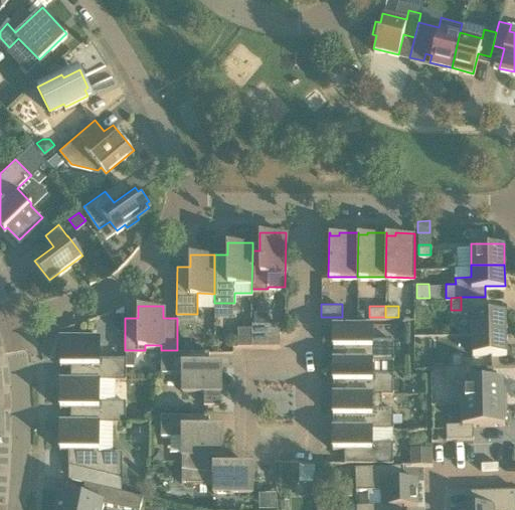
[(472,331),(505,331),(505,310),(472,310),(472,331)]
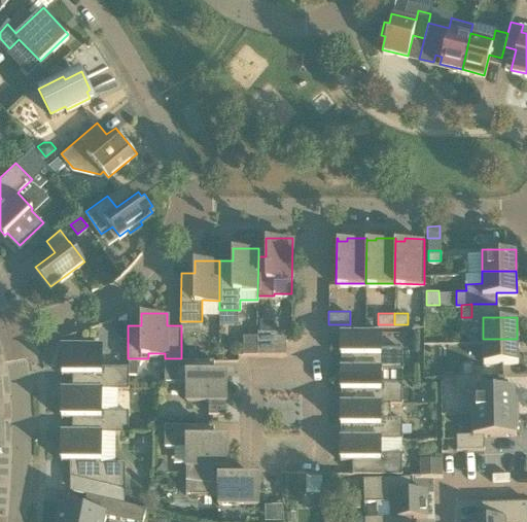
[(118,320),(115,320),(116,326),(118,333),(120,338),(128,337),(128,325),(128,321),(127,321),(118,320)]
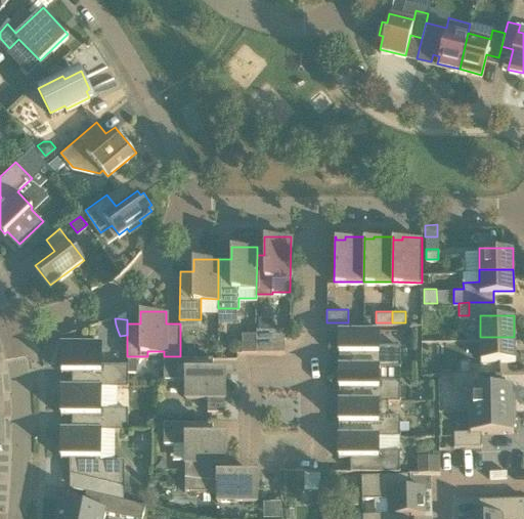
[(285,350),(285,336),(285,328),(256,328),(256,332),(256,350),(285,350)]
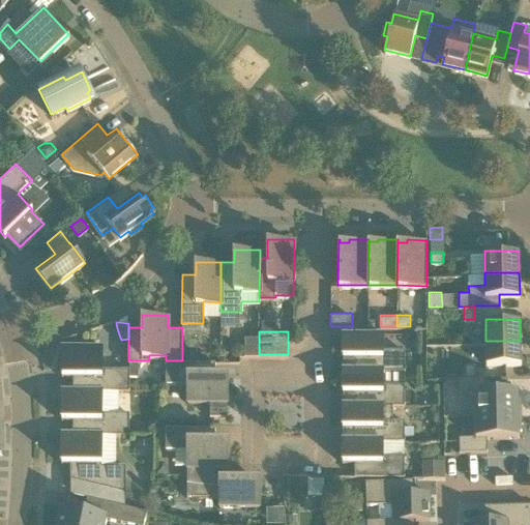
[(405,368),(405,348),(383,347),(383,332),(343,331),(343,355),(355,355),(355,368),(405,368)]
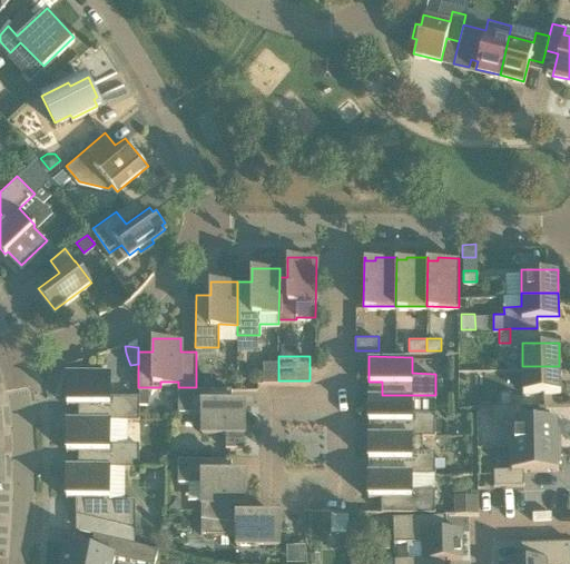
[(278,381),(278,360),(263,360),(263,381),(278,381)]
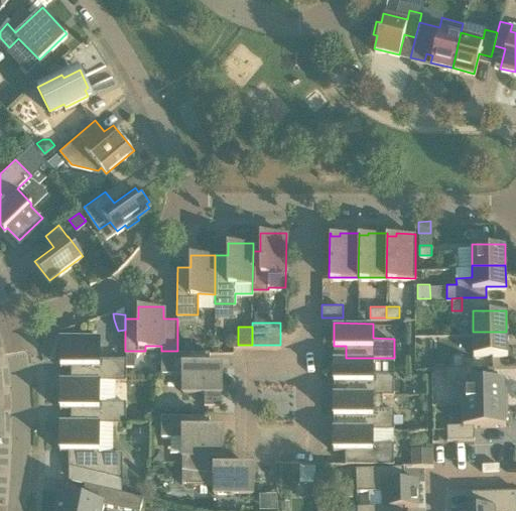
[(474,354),(507,353),(506,332),(473,332),(474,354)]
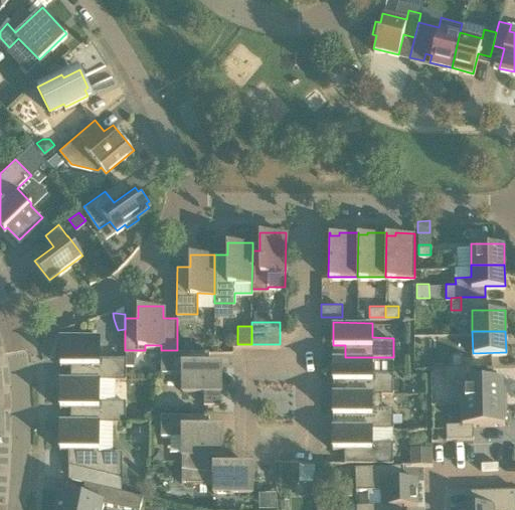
[(60,334),(60,361),(60,363),(71,364),(71,376),(71,377),(99,377),(126,378),(126,363),(126,356),(99,356),(99,334),(60,334)]
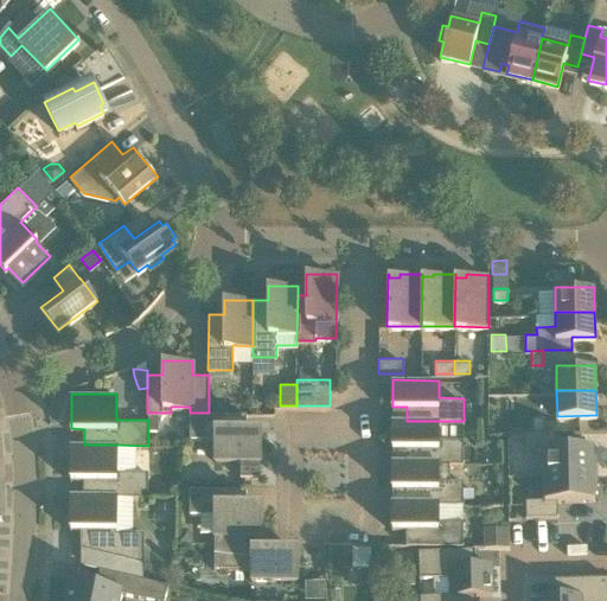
[(247,428),(247,413),(209,411),(209,413),(190,413),(190,436),(215,436),(215,458),(241,458),(261,458),(261,428),(247,428)]
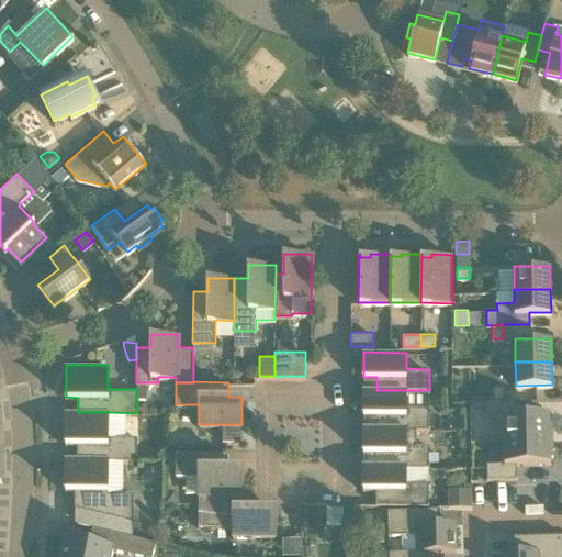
[(493,399),(504,398),(504,385),(493,385),(493,399)]
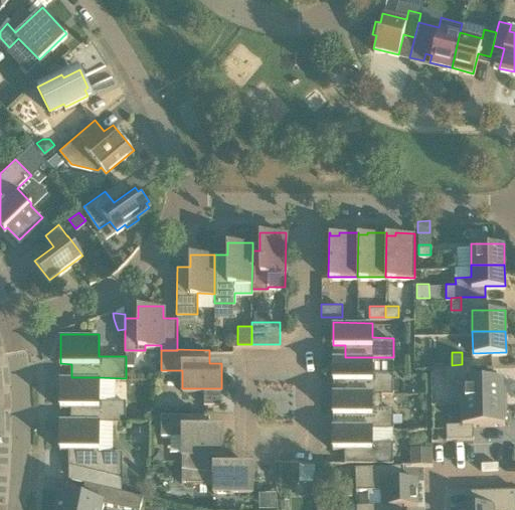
[(393,377),(393,357),(345,357),(333,356),(333,379),(345,379),(345,391),(381,391),(393,391),(393,389),(398,389),(398,377),(393,377)]
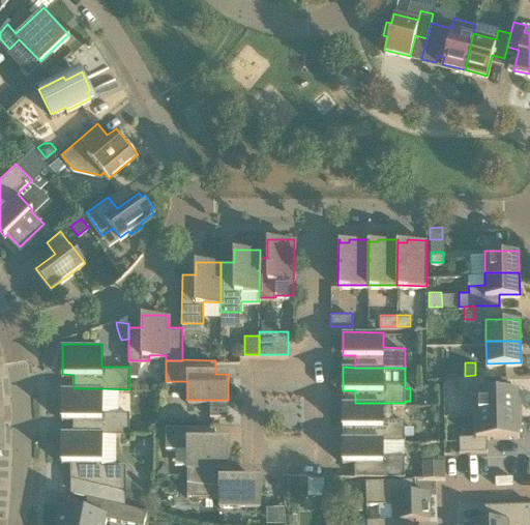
[(518,387),(486,388),(486,375),(475,375),(465,376),(458,376),(459,390),(480,390),(481,412),(522,411),(522,395),(518,395),(518,387)]
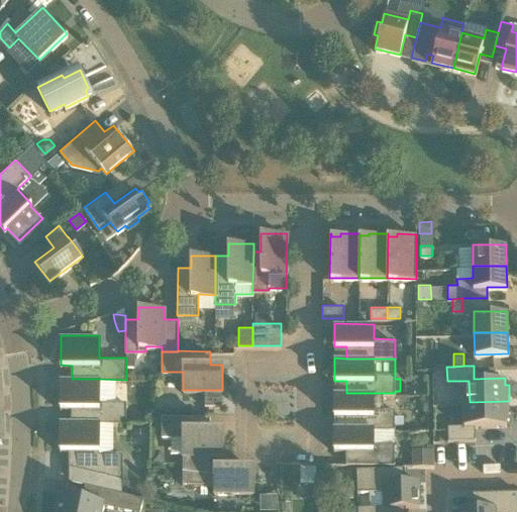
[(126,400),(99,400),(99,379),(72,379),(72,378),(61,378),(61,397),(61,408),(72,408),(72,421),(99,421),(99,422),(126,422),(126,400)]
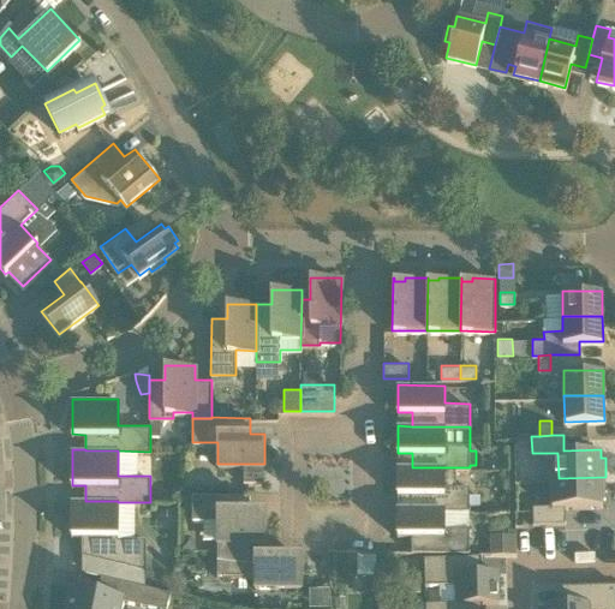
[(244,464),(244,481),(263,481),(264,464),(244,464)]
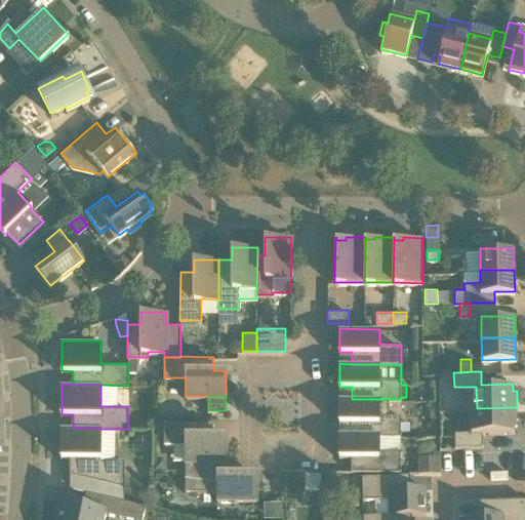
[(389,399),(352,399),(339,398),(339,421),(352,422),(352,433),(401,434),(401,413),(389,413),(389,399)]
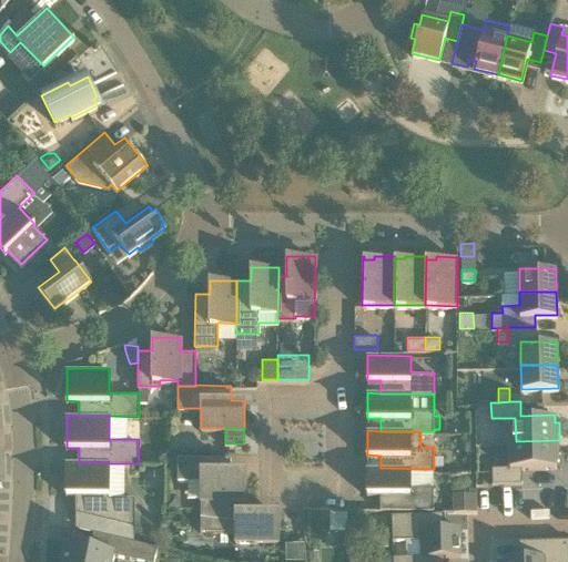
[(494,482),(523,481),(523,467),(557,466),(556,458),(560,457),(559,440),(516,441),(517,466),(493,466),(494,482)]
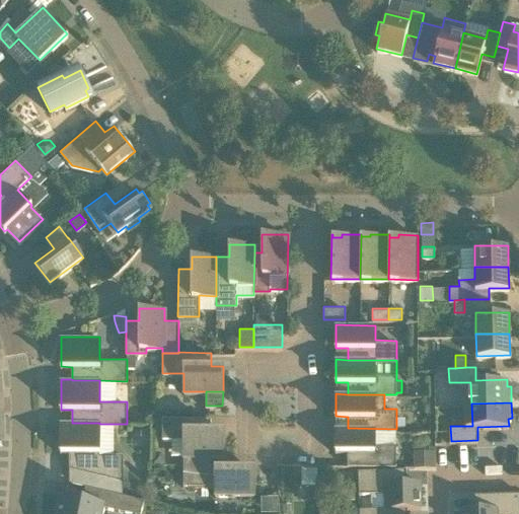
[(222,455),(223,430),(210,430),(211,417),(162,416),(162,437),(183,437),(183,455),(210,455),(222,455)]
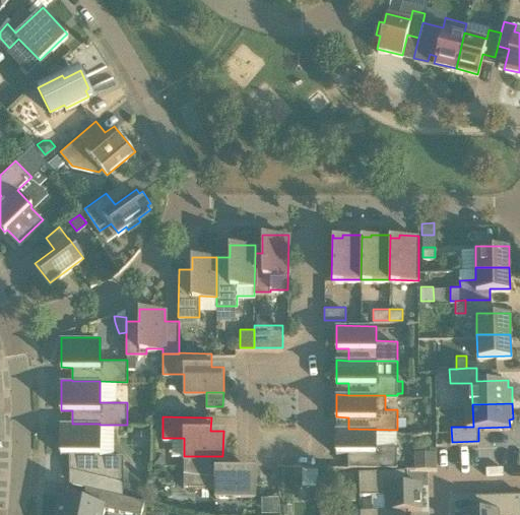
[(123,455),(100,455),(100,425),(100,424),(72,424),(61,424),(60,442),(61,442),(60,453),(69,453),(69,468),(88,473),(85,487),(123,496),(123,455)]
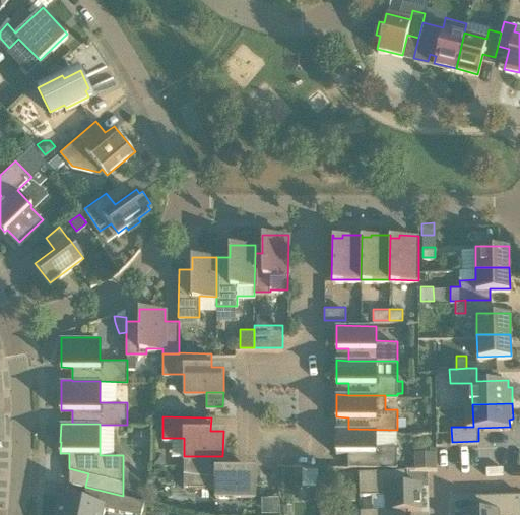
[(397,430),(348,429),(336,429),(336,452),(348,452),(347,465),(396,465),(397,430)]
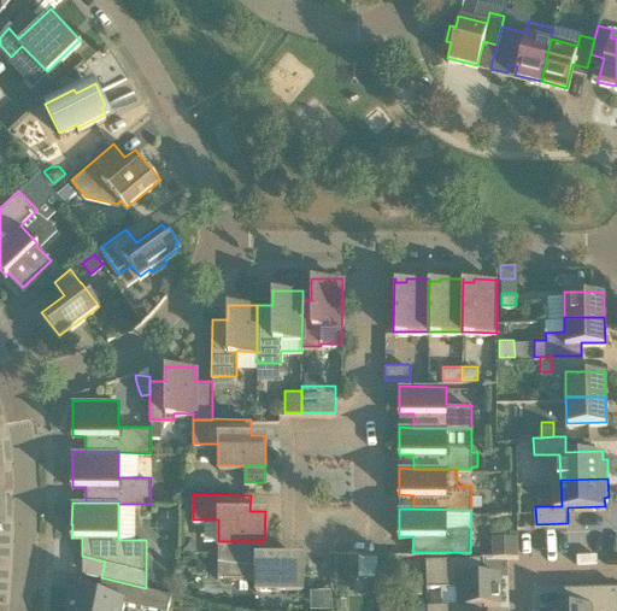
[(181,533),(181,547),(195,548),(195,539),(191,533),(181,533)]
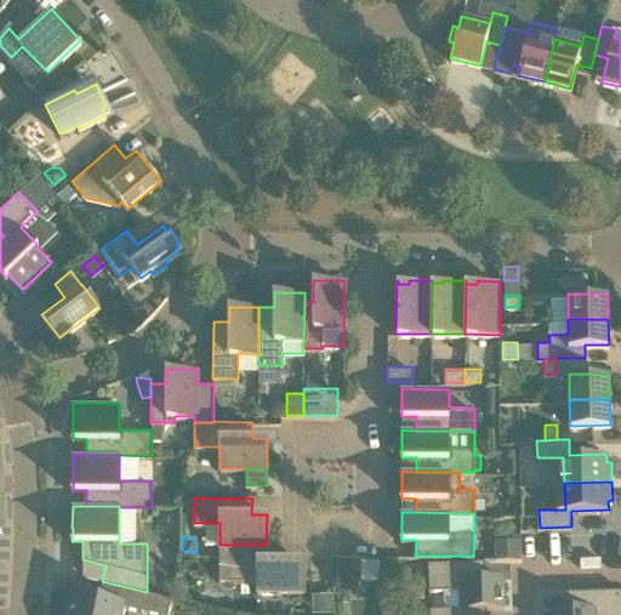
[(507,537),(507,558),(520,558),(520,537),(507,537)]
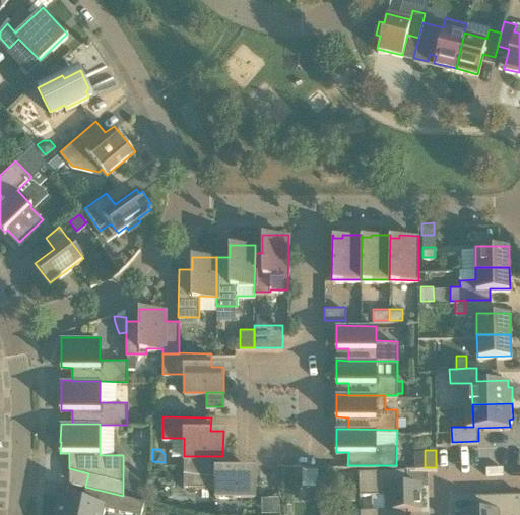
[(255,495),(255,469),(210,468),(210,456),(184,456),(183,485),(215,486),(215,494),(255,495)]
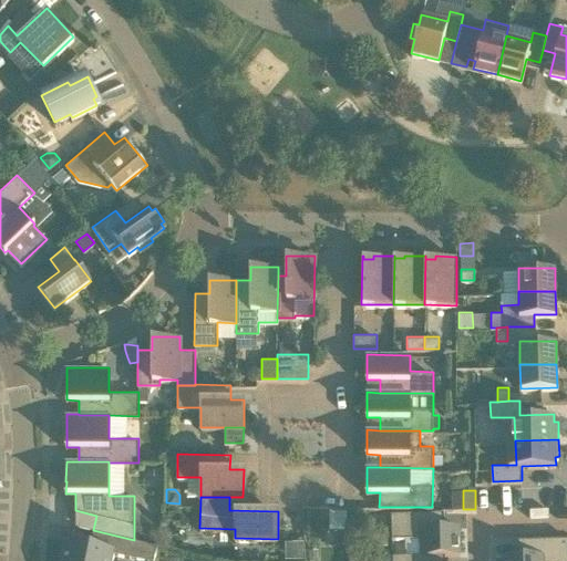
[(444,523),(443,508),(391,509),(391,536),(421,534),(421,551),(444,550),(445,552),(460,551),(459,522),(444,523)]
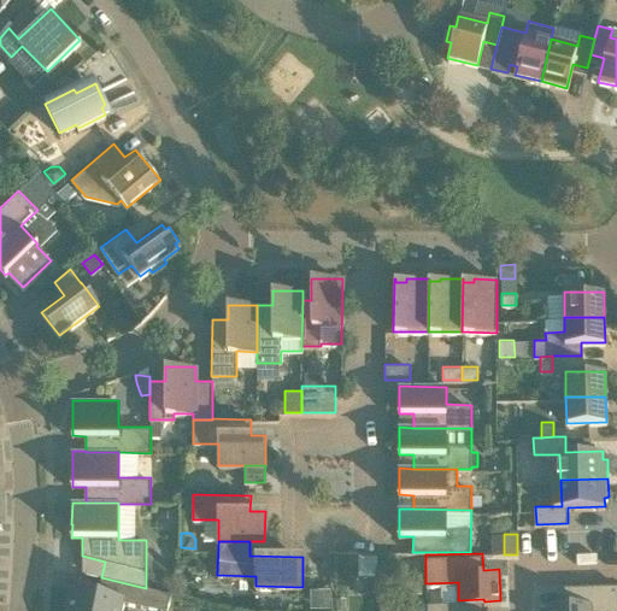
[(391,558),(392,568),(393,582),(407,581),(407,593),(422,592),(421,577),(418,557),(391,558)]
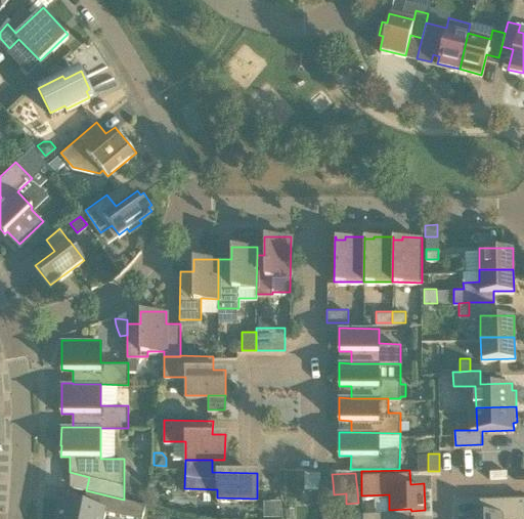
[(60,498),(54,518),(101,518),(104,511),(139,518),(140,518),(145,505),(124,500),(86,490),(83,503),(60,498)]
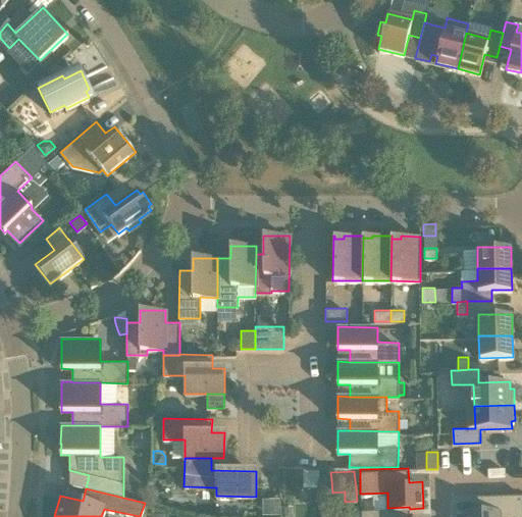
[(521,516),(521,494),(477,496),(477,510),(463,510),(463,516),(521,516)]
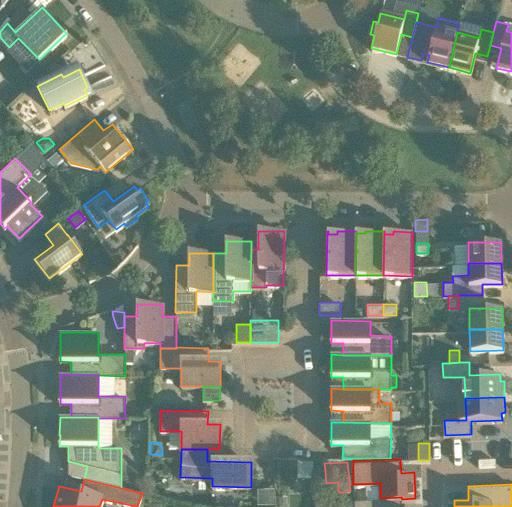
[(273,489),(256,489),(257,505),(273,505),(273,489)]
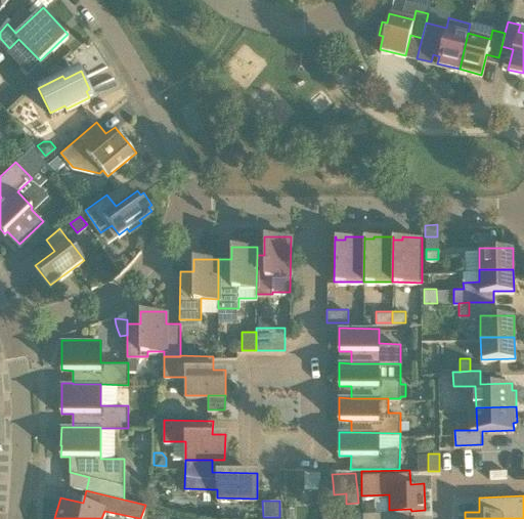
[(410,509),(389,510),(362,511),(362,518),(410,518),(411,511),(410,509)]
